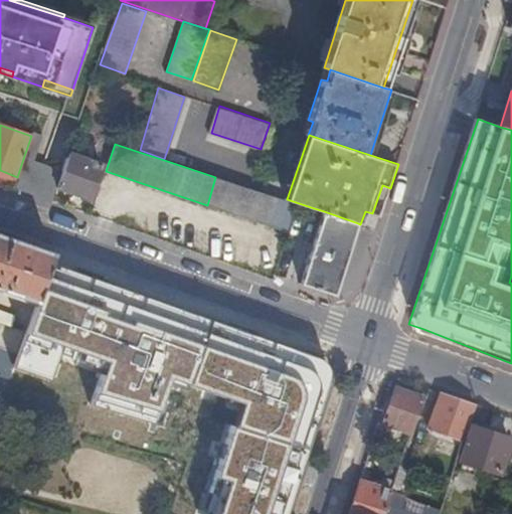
[(69,153),(57,187),(90,198),(102,165),(69,153)]
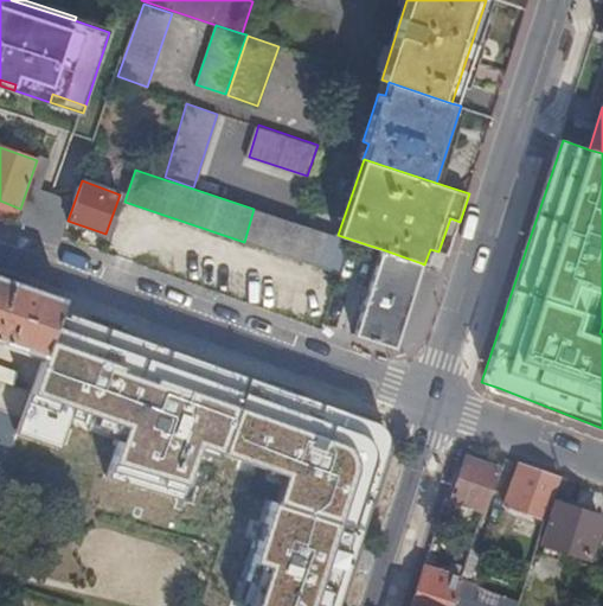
[(45,190),(29,184),(20,209),(17,221),(33,227),(45,190)]
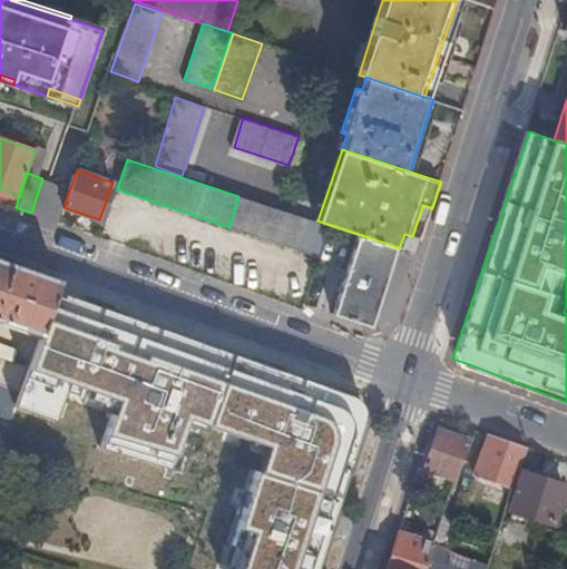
[(322,223),(318,221),(314,221),(291,213),(238,196),(230,227),(318,255),(324,238),(318,236),(322,223)]
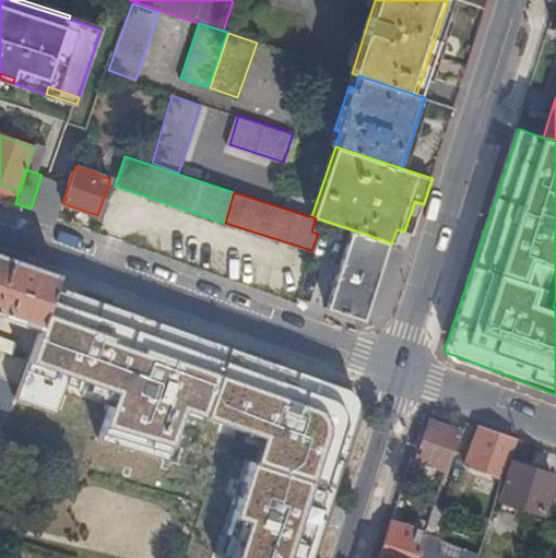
[(414,235),(424,204),(415,201),(404,232),(414,235)]
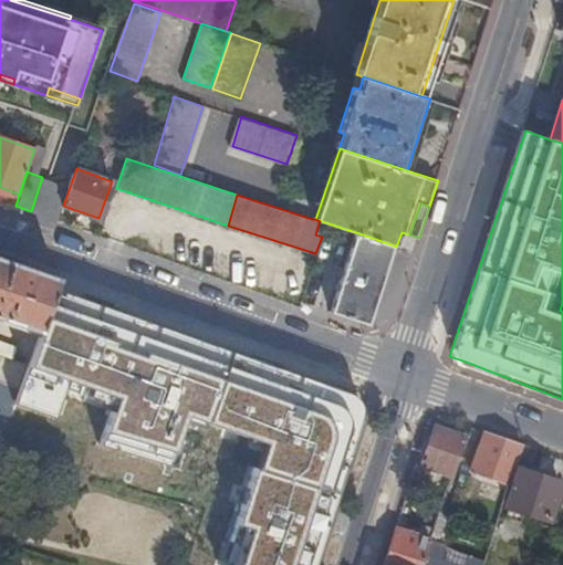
[(368,323),(394,246),(356,232),(330,311),(368,323)]
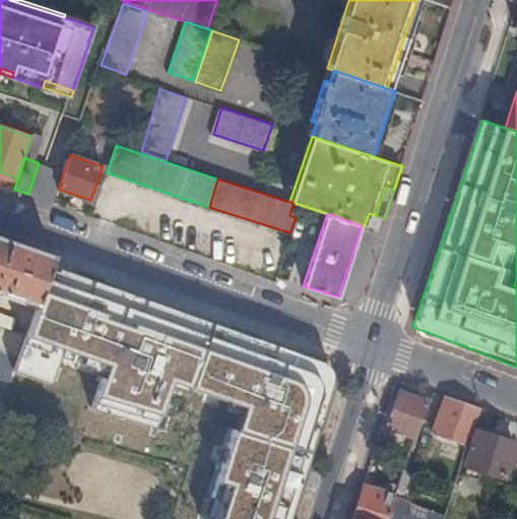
[(28,247),(0,237),(0,289),(15,295),(47,305),(59,262),(28,247)]
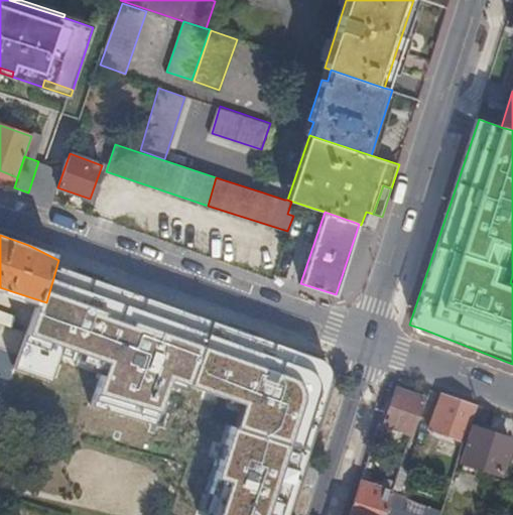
[(58,260),(46,302),(33,347),(238,404),(206,514),(267,514),(318,335),(58,260)]
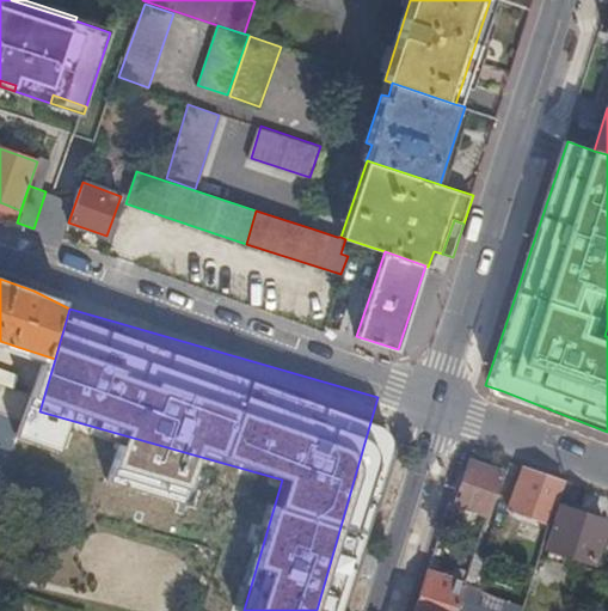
[(0,385),(14,389),(19,372),(0,367),(0,385)]
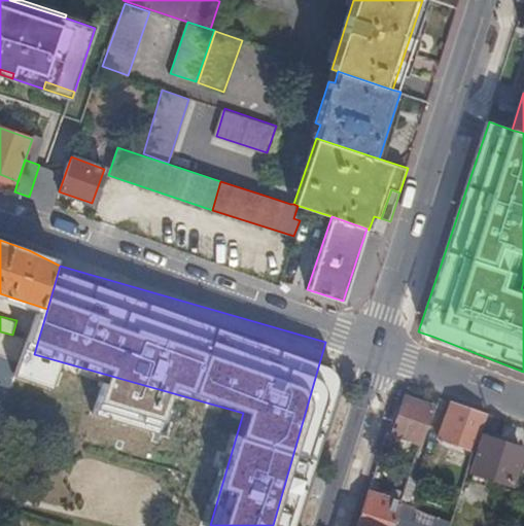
[(27,341),(32,327),(22,325),(18,338),(27,341)]
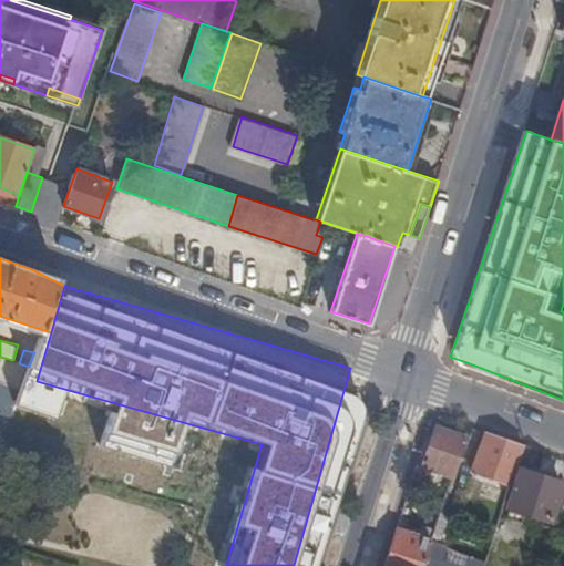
[(0,449),(37,381),(0,373),(0,449)]
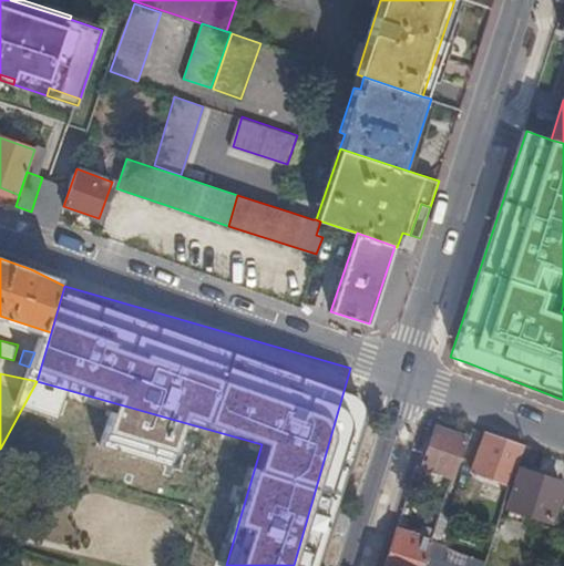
[(458,476),(471,436),(438,425),(426,464),(458,476)]
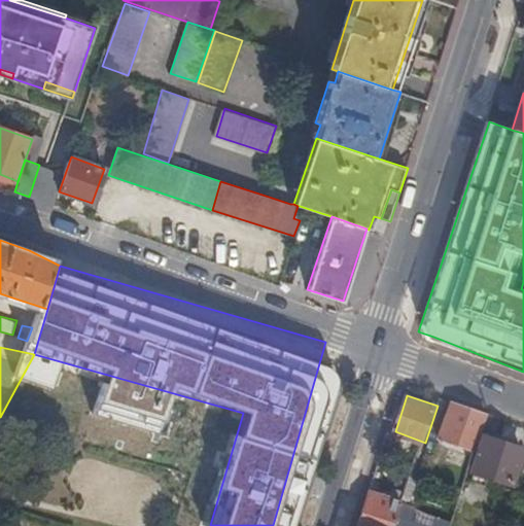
[(478,452),(490,414),(454,400),(442,439),(478,452)]
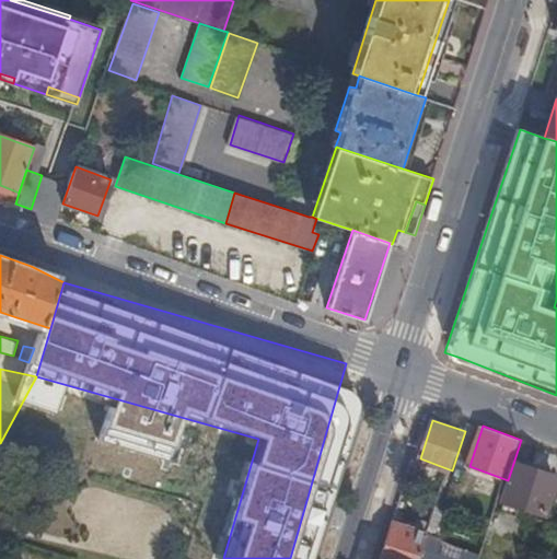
[(503,500),(545,514),(556,484),(556,480),(536,473),(538,468),(536,466),(521,459),(517,463),(503,500)]
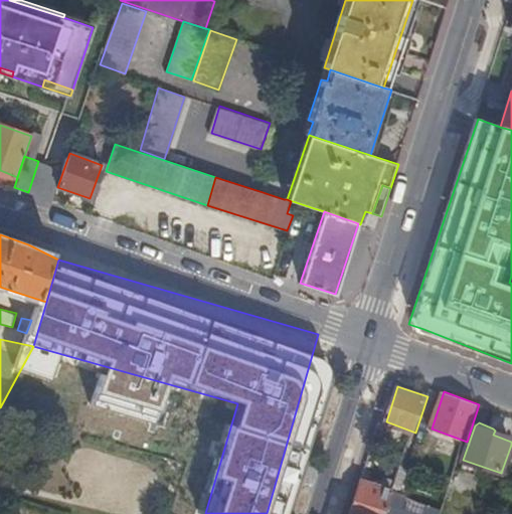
[(395,489),(363,478),(351,513),(386,513),(390,505),(395,489)]
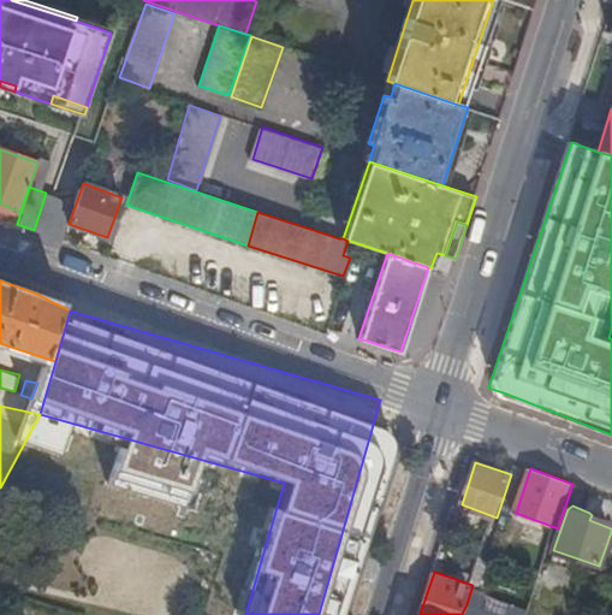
[(539,614),(544,603),(533,599),(527,614),(539,614)]
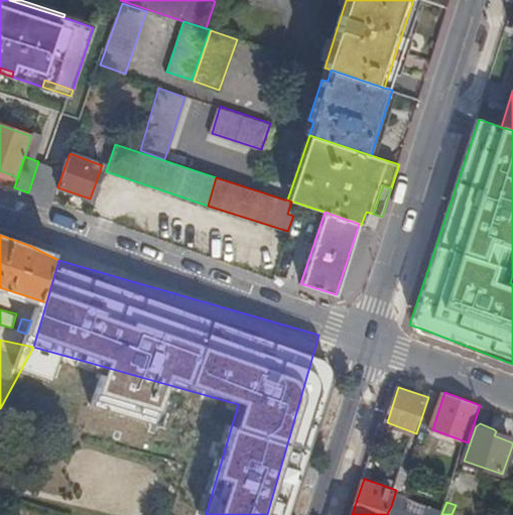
[(418,514),(391,506),(387,514),(418,514)]
